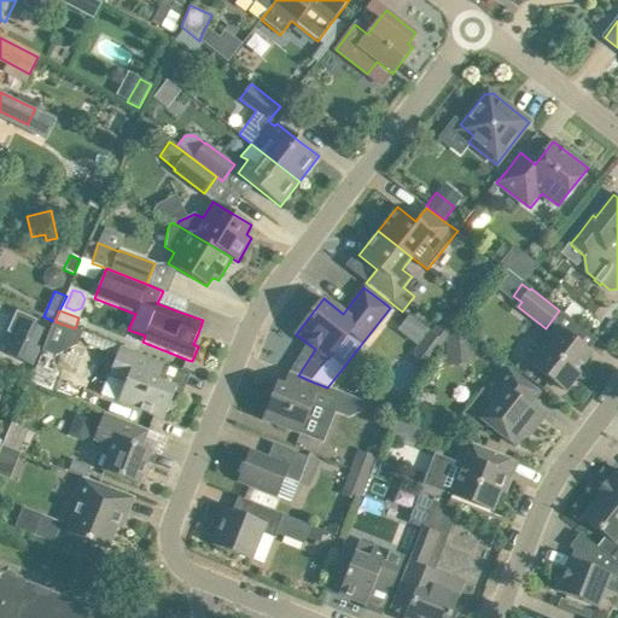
[(36,345),(44,330),(22,320),(6,355),(31,367),(41,348),(36,345)]
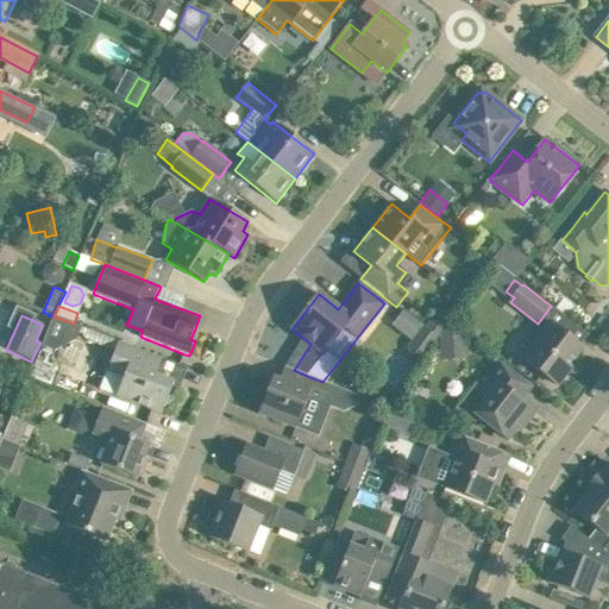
[(74,324),(56,318),(54,316),(52,316),(49,325),(42,345),(55,351),(76,340),(79,333),(81,327),(74,324)]
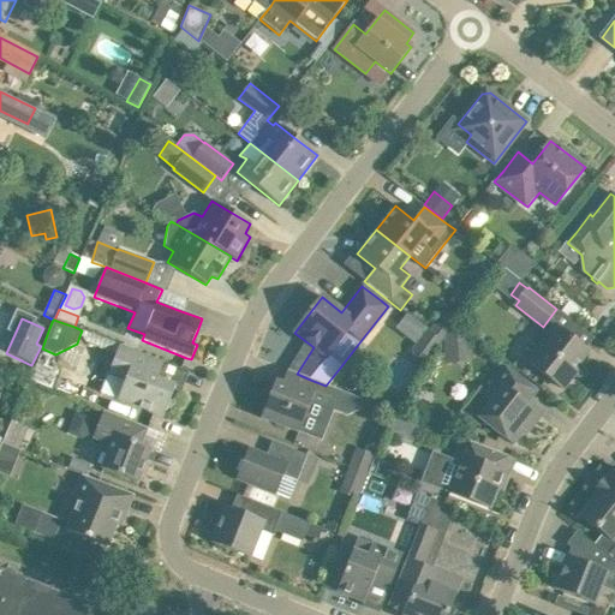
[(441,341),(451,328),(446,324),(431,327),(428,330),(441,341)]
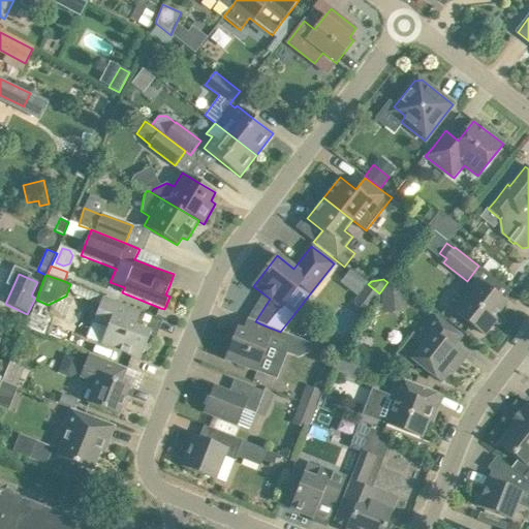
[(505,303),(489,290),(477,281),(454,311),(467,322),(484,335),(497,318),(494,316),(505,303)]
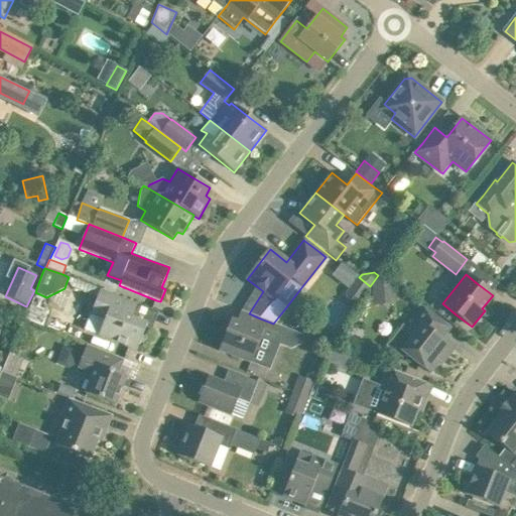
[(370,286),(359,277),(357,276),(345,293),(358,301),(370,286)]
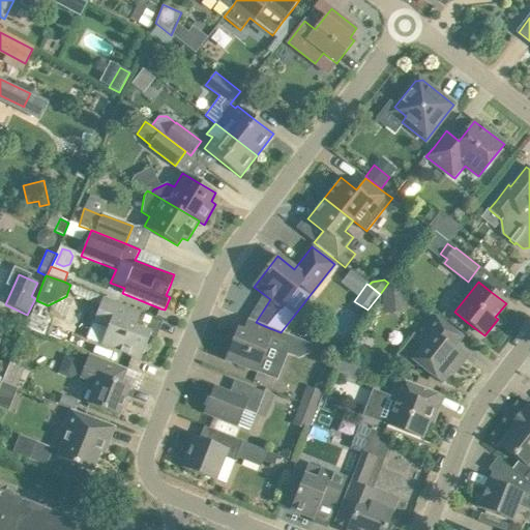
[(70,285),(68,290),(71,291),(72,295),(99,305),(100,303),(102,297),(70,285)]
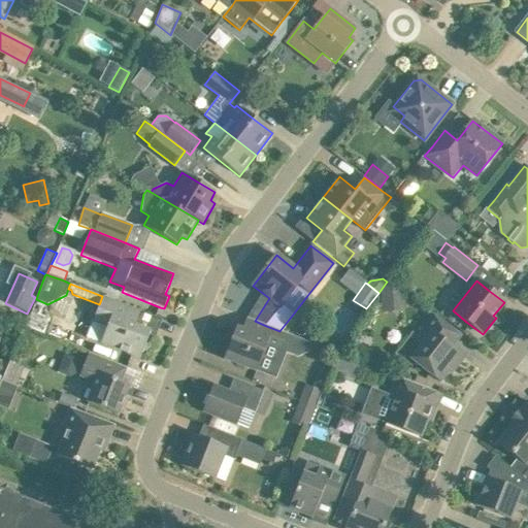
[(140,310),(121,303),(102,296),(100,302),(99,304),(87,337),(139,359),(151,332),(134,326),(140,310)]
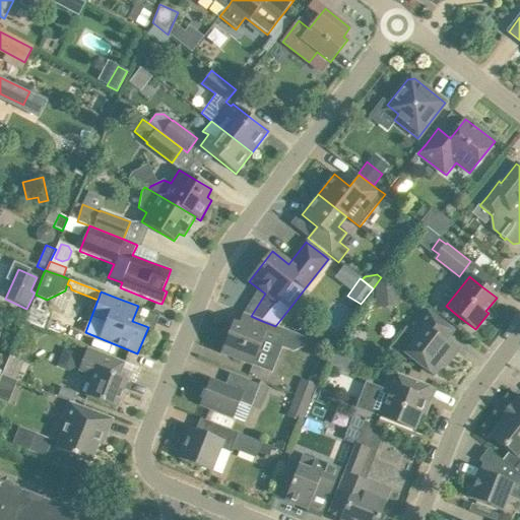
[(36,295),(24,322),(45,329),(51,314),(43,311),(47,300),(36,295)]
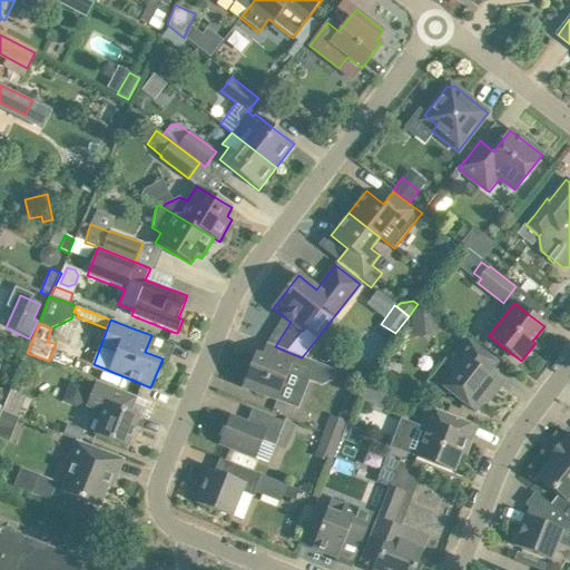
[(0,337),(0,347),(10,352),(13,344),(0,337)]
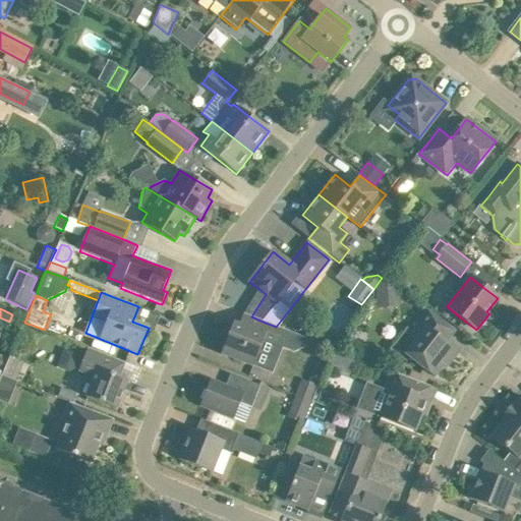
[(450,328),(433,315),(427,310),(411,331),(406,328),(390,349),(394,352),(393,355),(399,360),(401,358),(405,361),(408,357),(418,365),(435,378),(444,365),(447,367),(459,352),(441,339),(450,328)]
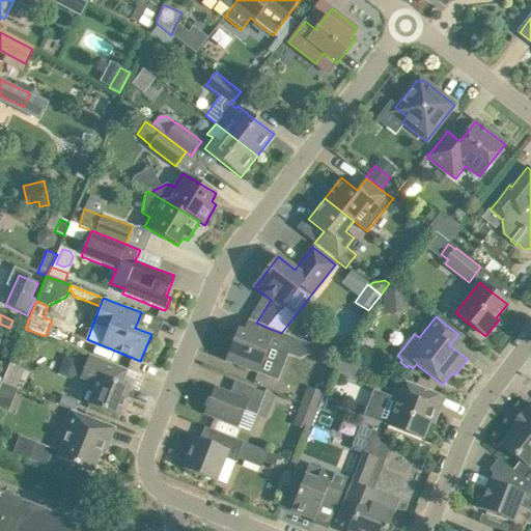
[(287,335),(268,328),(248,319),(244,332),(238,330),(225,361),(245,368),(277,381),(287,355),(281,352),(287,335)]
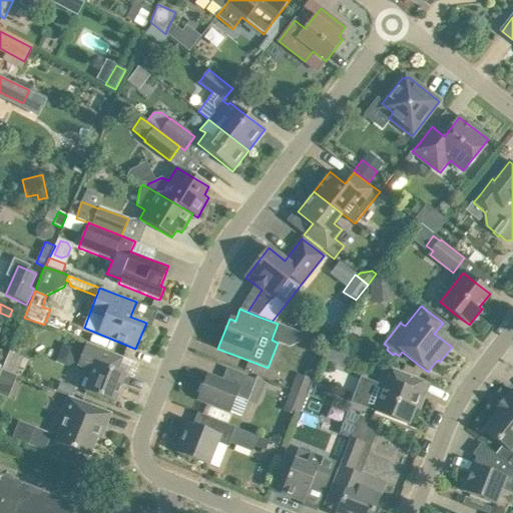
[(123,358),(105,351),(86,343),(77,365),(92,371),(84,391),(95,396),(114,403),(125,375),(118,372),(123,358)]
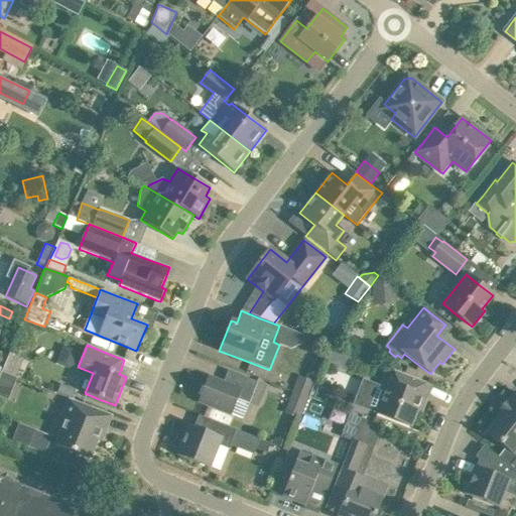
[(6,356),(2,369),(1,371),(13,376),(19,361),(6,356)]
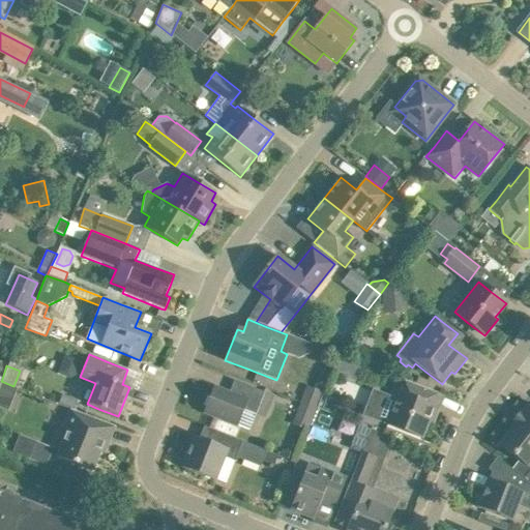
[(376,393),(367,417),(375,420),(386,424),(402,431),(421,438),(433,408),(437,410),(442,396),(423,388),(399,379),(391,399),(384,396),(376,393)]
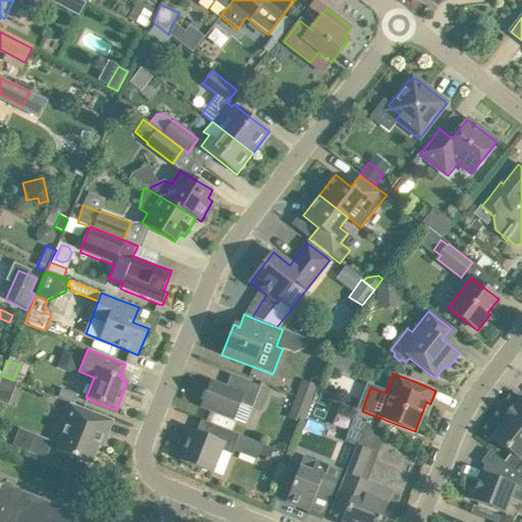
[(1,375),(0,377),(0,386),(13,393),(17,381),(13,380),(1,375)]
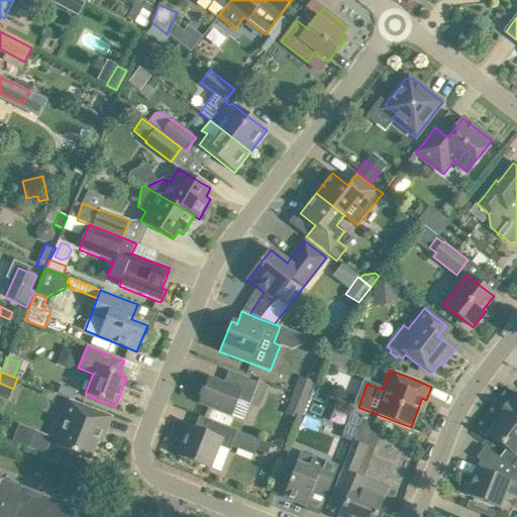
[(257,383),(247,379),(228,372),(224,383),(209,377),(205,388),(202,387),(198,396),(201,397),(199,403),(217,411),(231,416),(231,415),(243,420),(249,404),(257,383)]
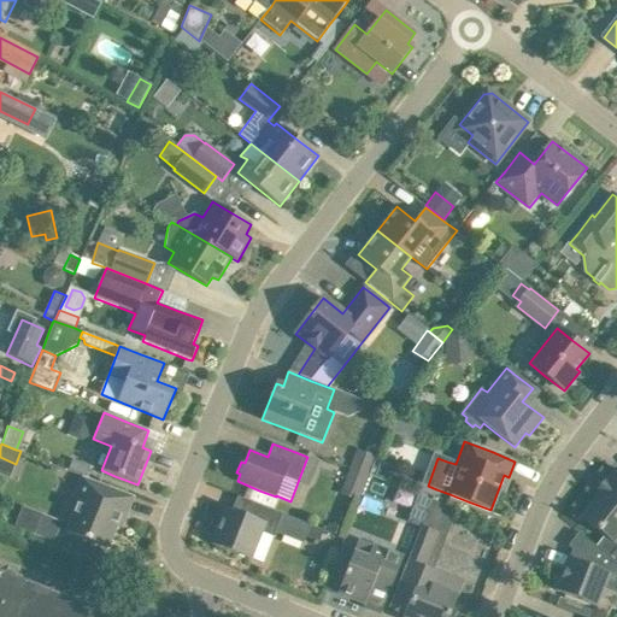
[(376,457),(362,451),(356,450),(350,466),(369,475),(376,457)]
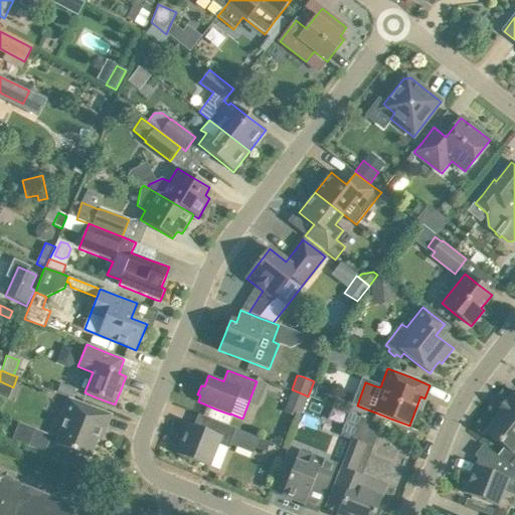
[(60,383),(57,392),(70,397),(73,389),(60,383)]
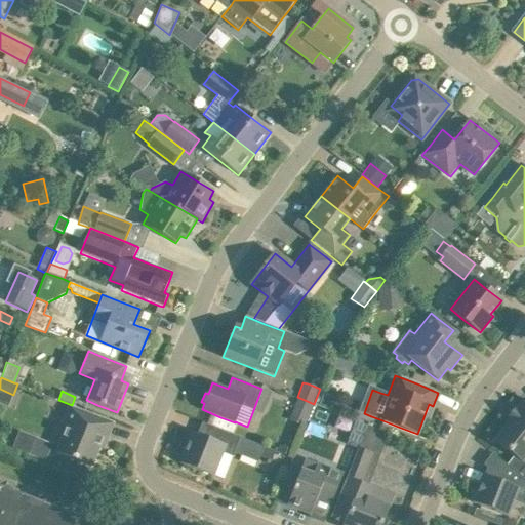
[(309,417),(314,404),(297,397),(288,419),(301,425),(305,416),(309,417)]
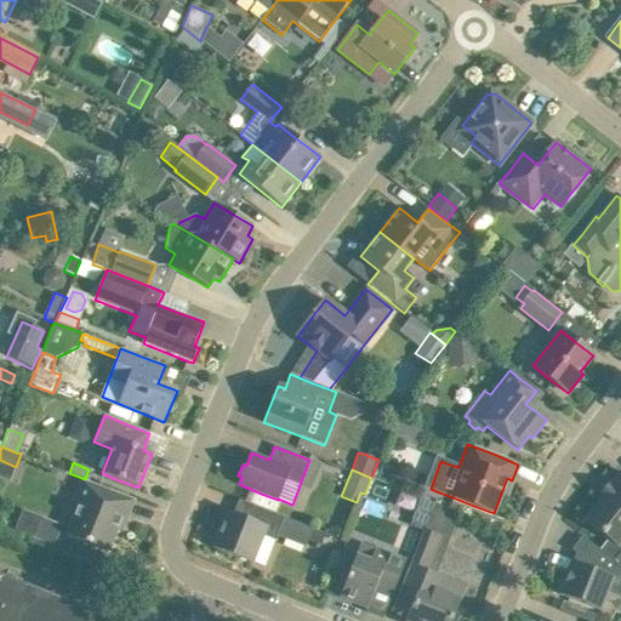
[(605,499),(587,522),(607,536),(608,539),(599,550),(619,564),(619,565),(620,562),(620,547),(620,546),(620,473),(611,485),(609,484),(600,495),(605,499)]
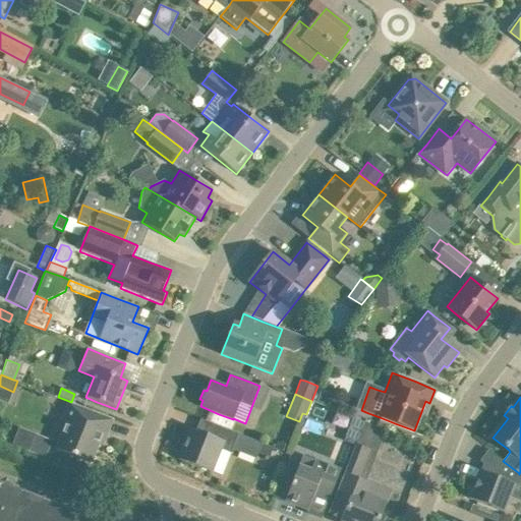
[(112,419),(93,412),(69,402),(62,421),(66,422),(56,450),(71,456),(91,463),(103,432),(106,433),(112,419)]
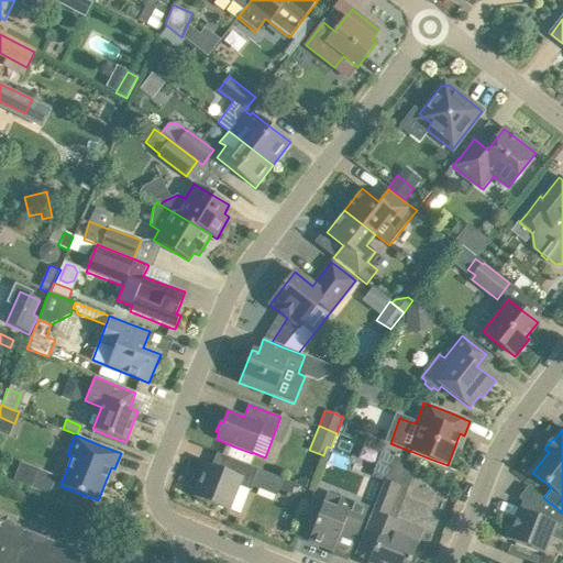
[(381,452),(372,477),(383,482),(384,479),(393,457),(381,452)]
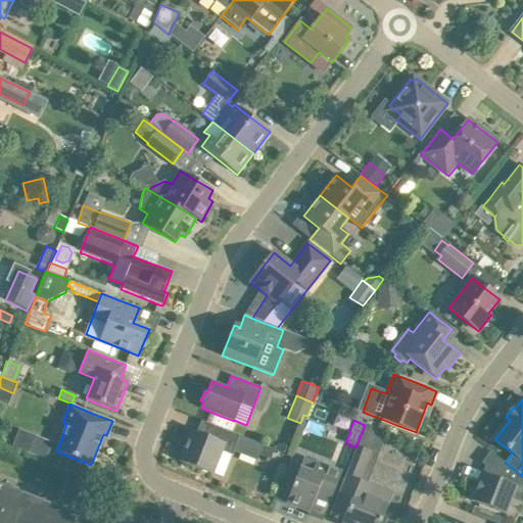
[(274,449),(239,436),(201,421),(196,433),(192,431),(180,462),(211,475),(221,452),(232,456),(233,452),(255,461),(258,455),(270,460),(274,449)]
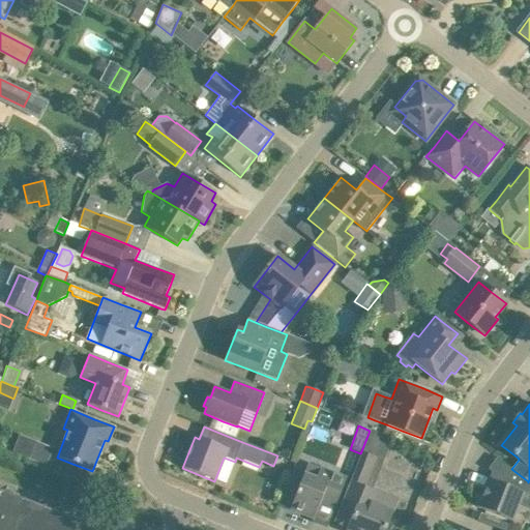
[(350,483),(334,522),(349,527),(348,529),(384,529),(391,511),(369,503),(373,492),(365,490),(377,459),(383,461),(392,439),(370,431),(361,451),(360,453),(350,483)]
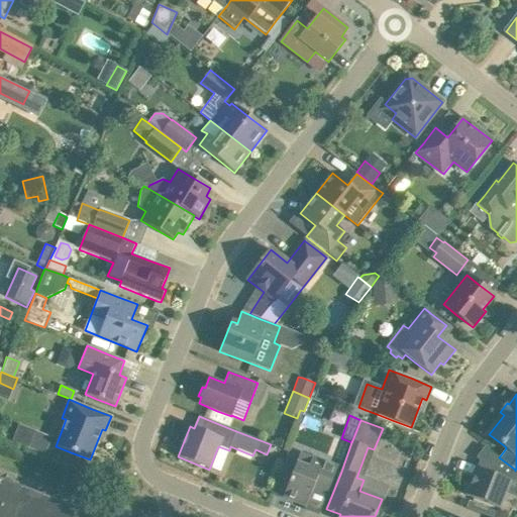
[(52,437),(19,424),(12,441),(44,454),(52,437)]
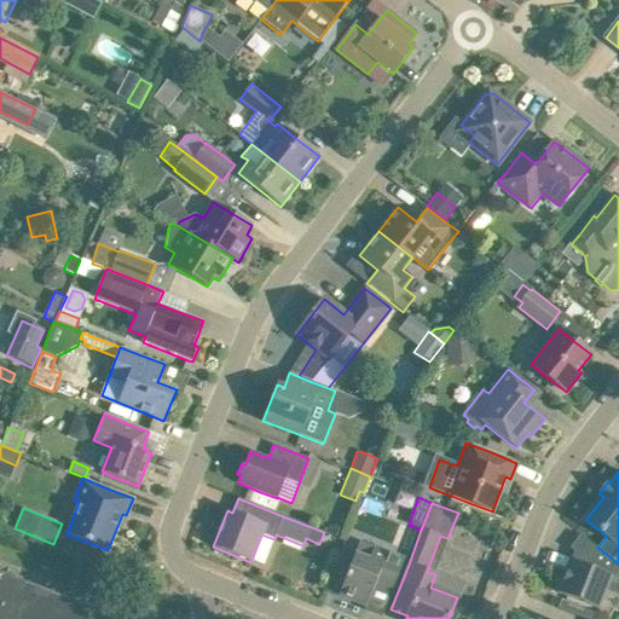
[(347,576),(339,595),(366,606),(375,585),(391,591),(388,596),(389,597),(398,574),(404,559),(374,547),(360,541),(356,554),(353,557),(351,556),(346,559),(341,570),(343,574),(347,576)]
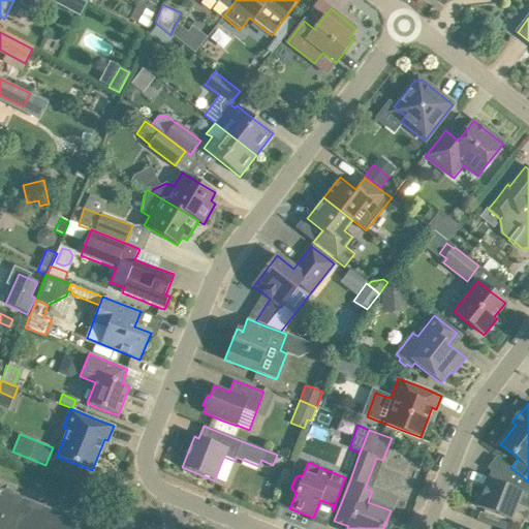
[(528,483),(527,480),(510,468),(499,484),(488,478),(476,507),(511,521),(519,501),(528,504),(528,483)]
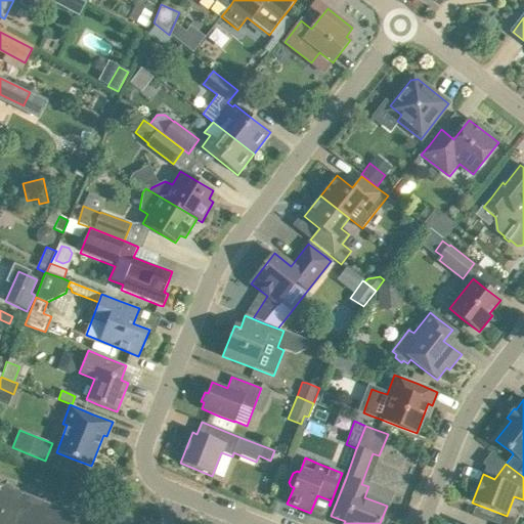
[(99,523),(24,494),(0,485),(0,523),(99,523)]
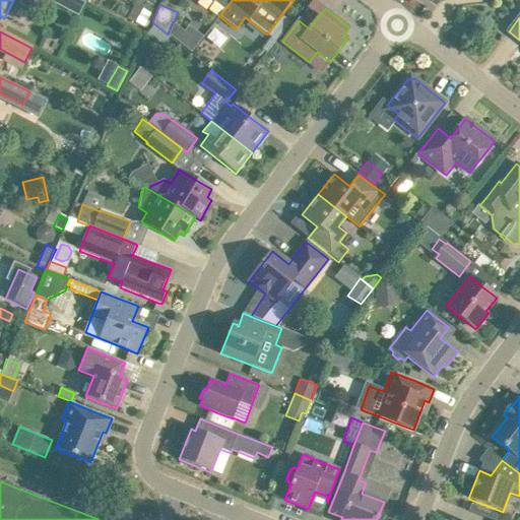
[(471,505),(468,512),(491,519),(497,519),(499,516),(471,505)]
